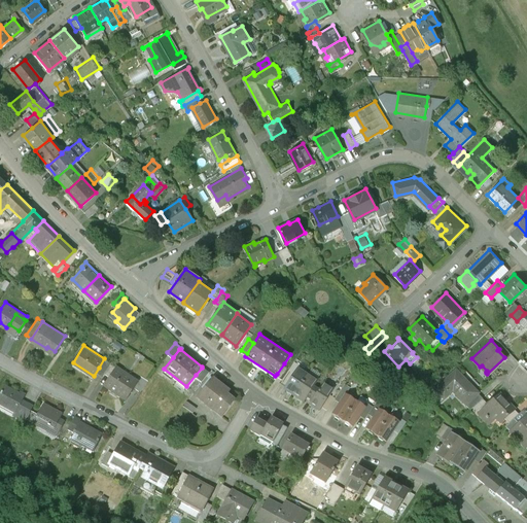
[(111,360),(106,357),(104,358),(99,368),(104,372),(111,360)]
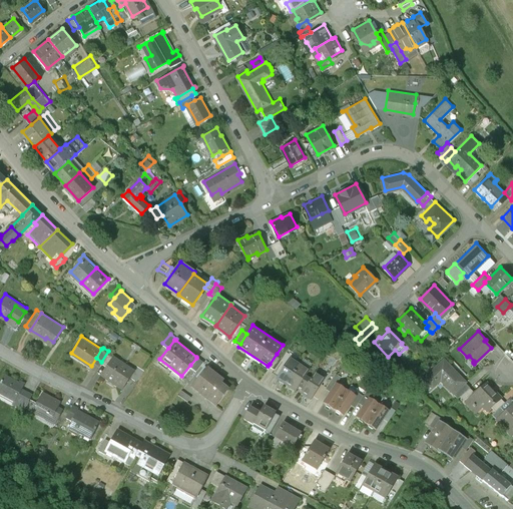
[(275,367),(273,370),(279,373),(291,355),(292,352),(287,349),(282,357),(275,367)]
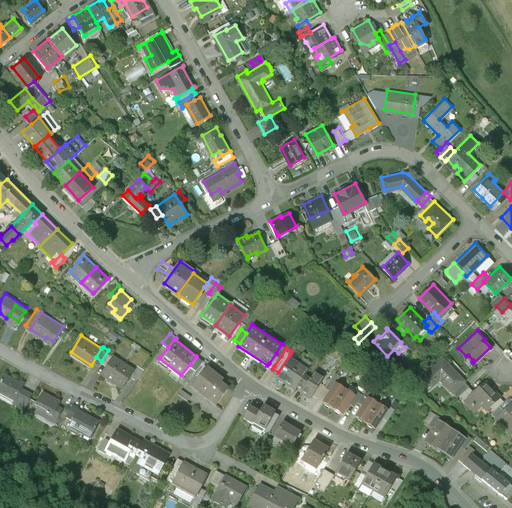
[(114,354),(108,350),(101,361),(106,364),(113,355),(114,354)]
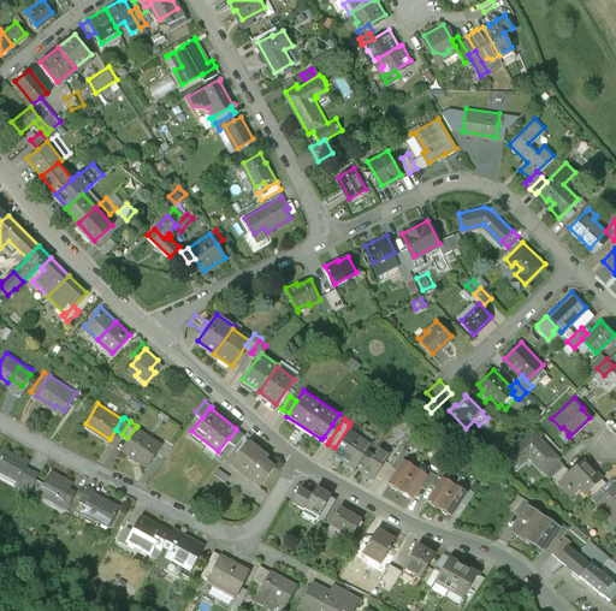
[(332,425),(324,437),(330,440),(338,428),(332,425)]
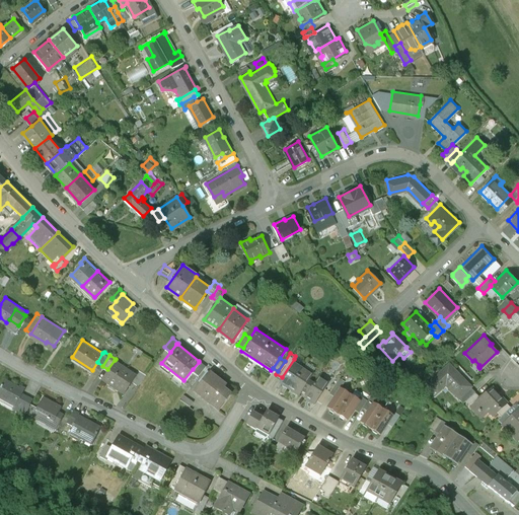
[(282,377),(280,379),(290,386),(303,365),(294,359),(282,377)]
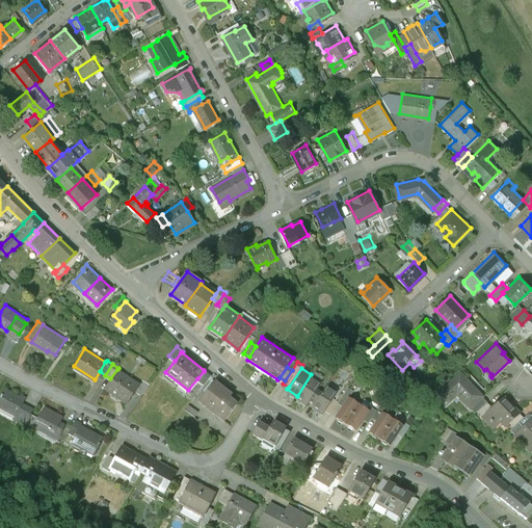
[(117,369),(110,378),(104,388),(127,402),(135,390),(139,384),(138,383),(117,369)]
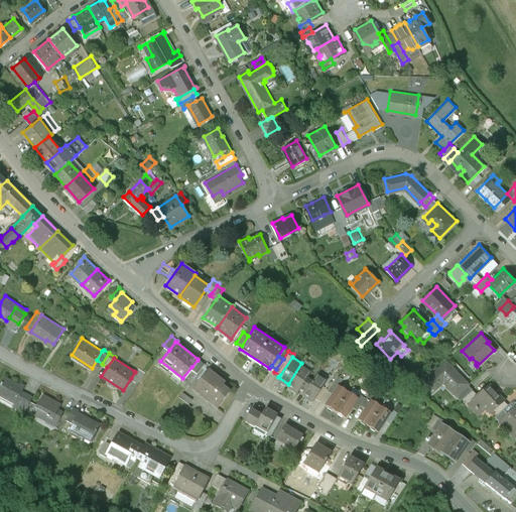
[(199,358),(198,359),(198,360),(191,367),(197,371),(205,362),(199,358)]
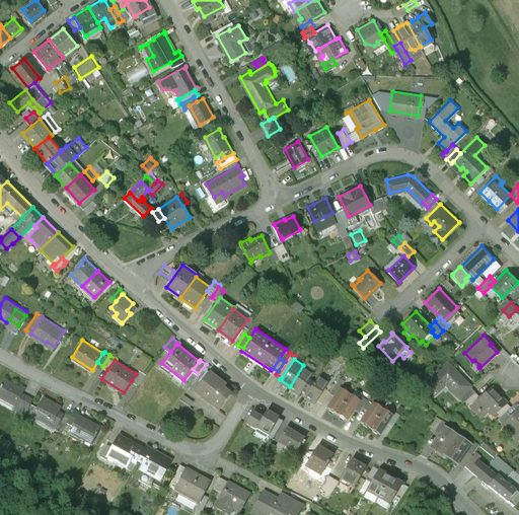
[(469,384),(448,362),(427,381),(434,387),(442,380),(457,396),(469,384)]
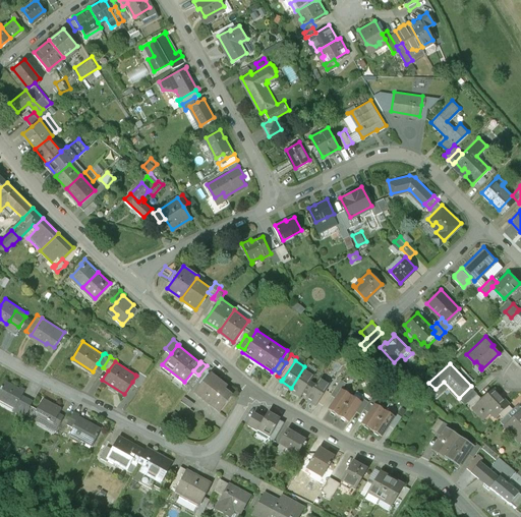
[(304,366),(291,388),(301,394),(303,391),(308,394),(315,383),(310,380),(314,374),(304,366)]
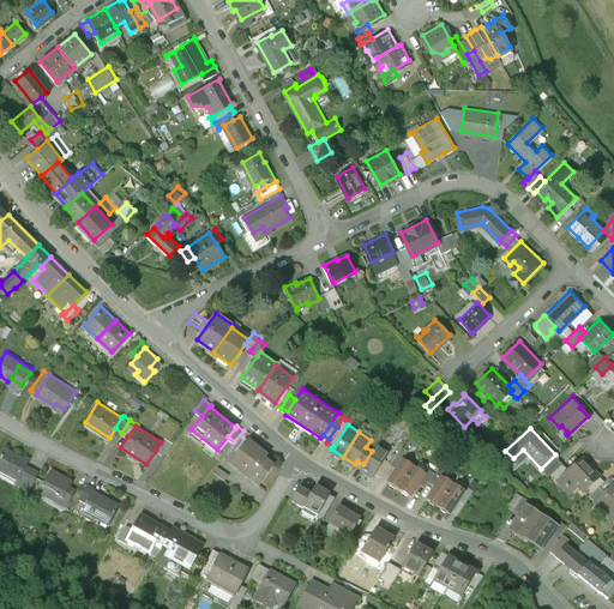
[(172,441),(163,436),(160,441),(161,442),(156,450),(163,454),(172,441)]
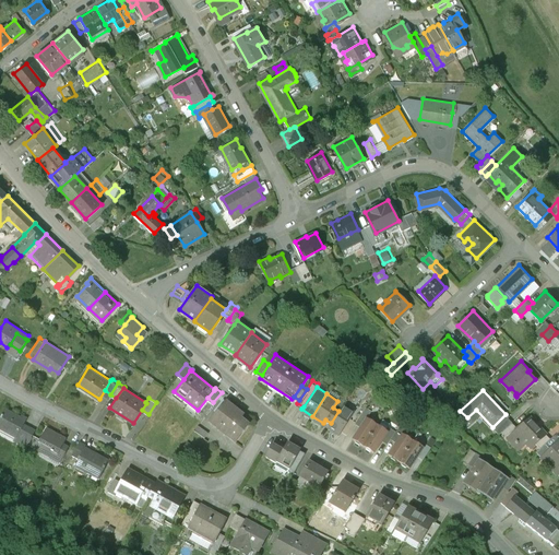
[(225,398),(210,418),(236,439),(249,422),(240,415),(242,412),(225,398)]
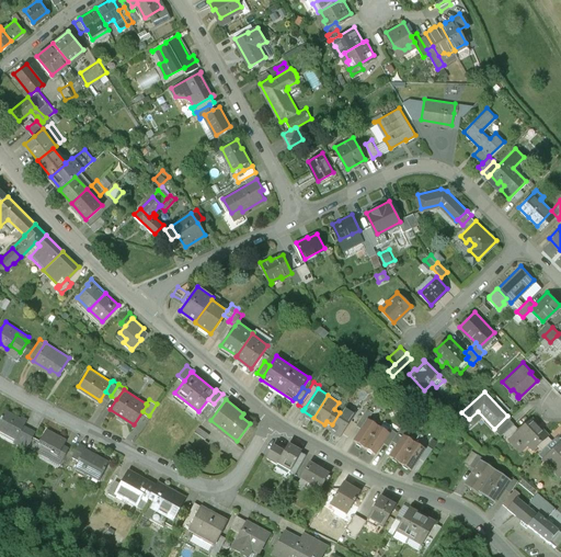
[(332,424),(331,427),(341,434),(344,430),(353,418),(356,412),(345,405),(332,424)]
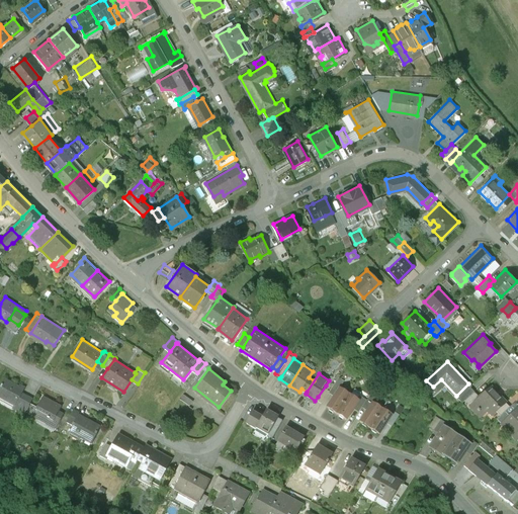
[(330,389),(329,390),(334,393),(340,383),(340,384),(344,378),(339,374),(330,389)]
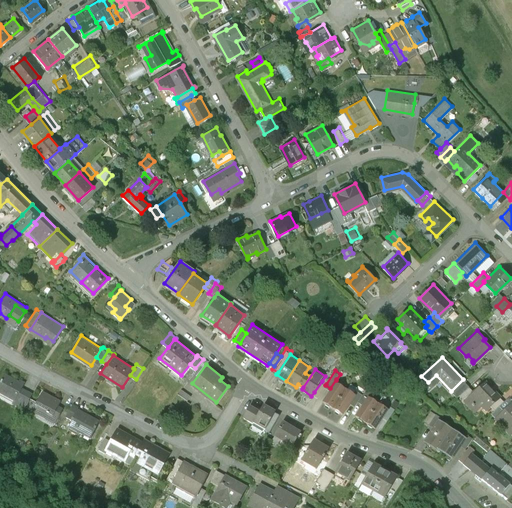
[(18,380),(4,372),(0,380),(0,389),(14,398),(15,398),(19,390),(24,382),(19,379),(18,380)]
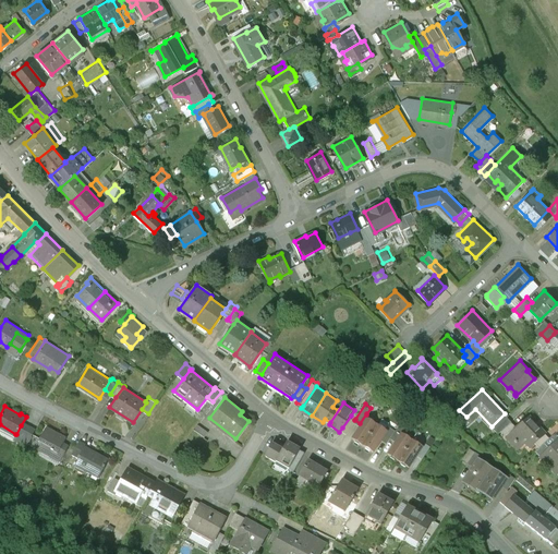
[(360,423),(352,435),(363,442),(377,421),(366,414),(366,413),(360,423)]
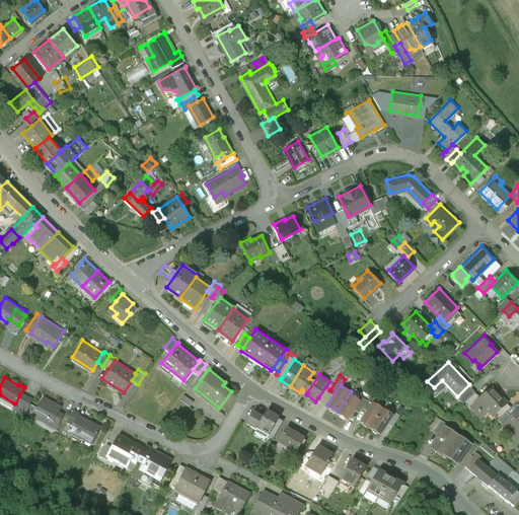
[(469,384),(457,396),(462,401),(474,390),(469,384)]
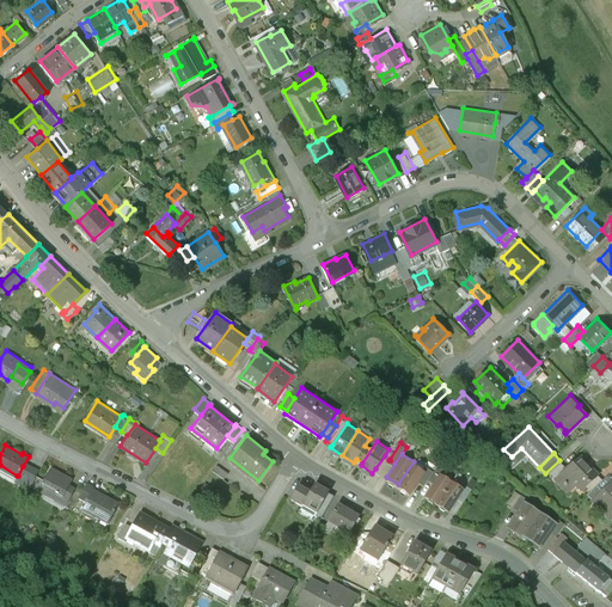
[(580,454),(555,478),(561,484),(569,477),(580,489),(586,483),(597,473),(597,472),(591,465),(589,466),(579,455),(580,454)]
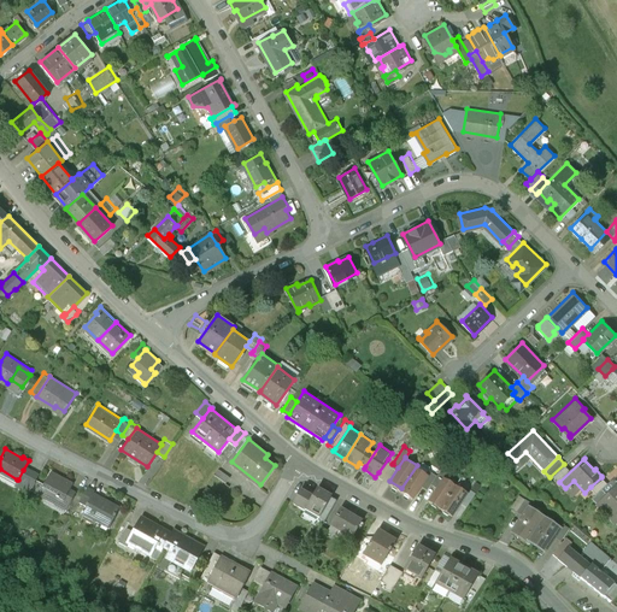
[(388,459),(378,472),(385,477),(392,464),(393,463),(388,459)]
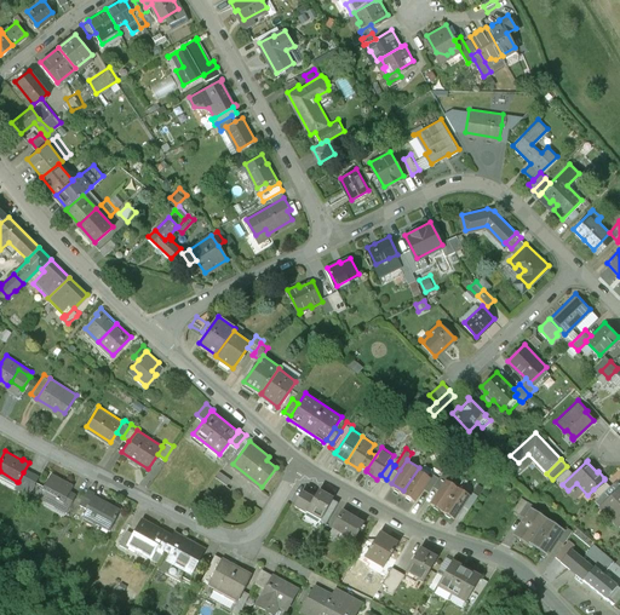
[(438,476),(434,483),(438,487),(446,477),(451,470),(445,466),(438,476)]
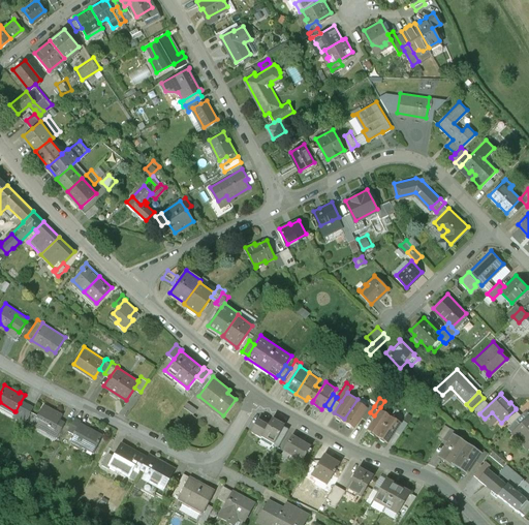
[(358,399),(344,419),(354,426),(362,414),(367,405),(358,399)]
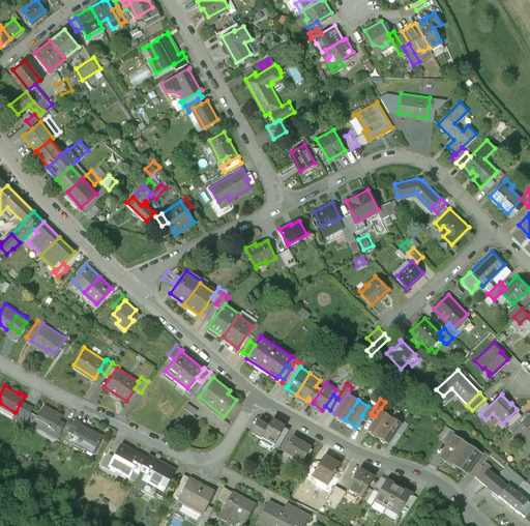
[(198,407),(187,401),(183,406),(194,413),(198,407)]
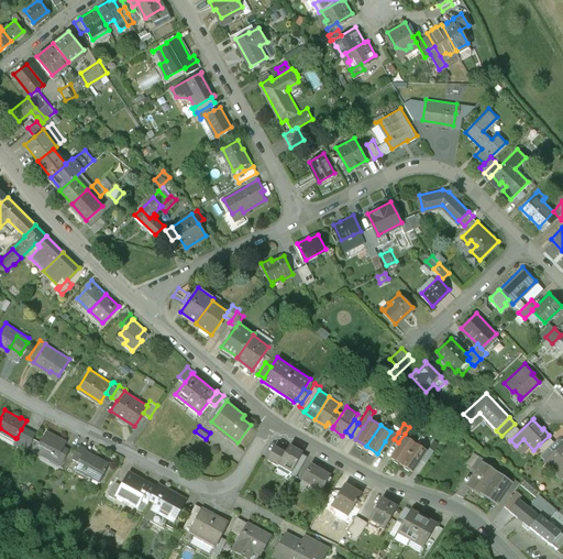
[(393,428),(390,431),(385,441),(390,445),(394,439),(398,433),(393,428)]
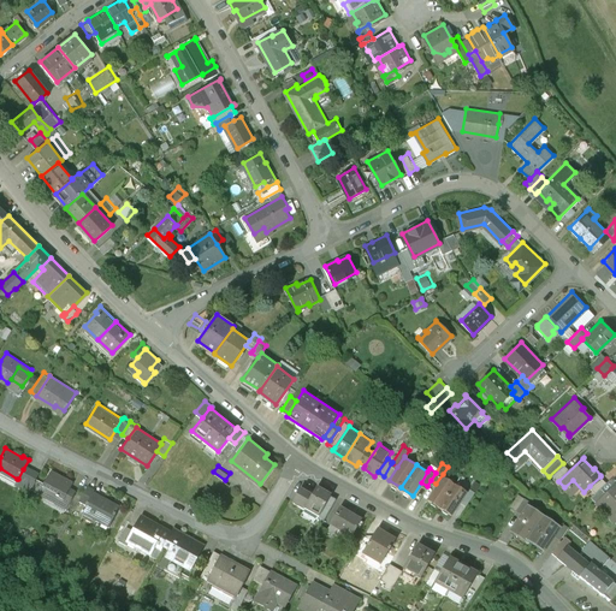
[(23,469),(18,479),(17,479),(15,482),(22,487),(30,473),(23,469)]
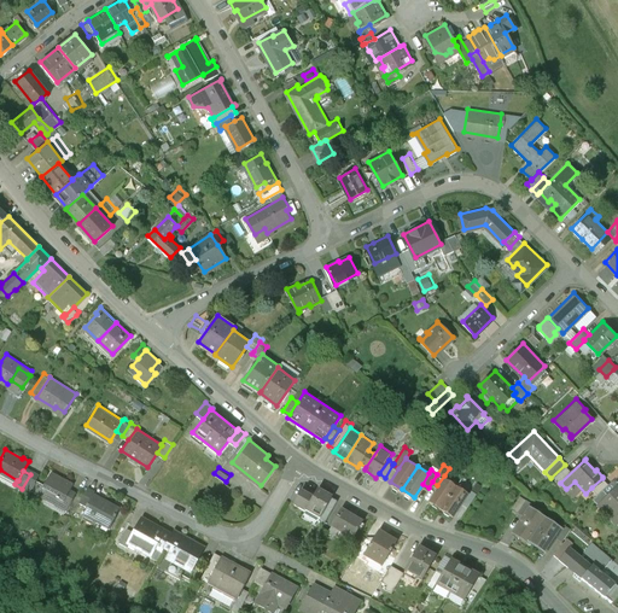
[(73,483),(51,471),(42,486),(46,489),(41,496),(60,507),(66,494),(73,483)]
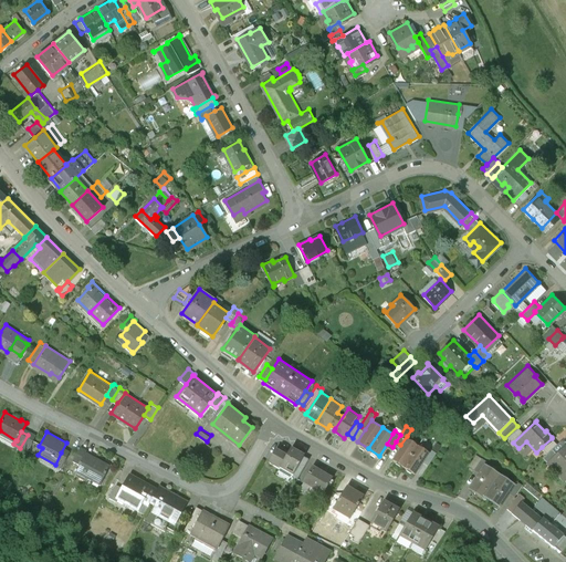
[(400,445),(394,457),(405,465),(418,444),(407,436),(400,445)]
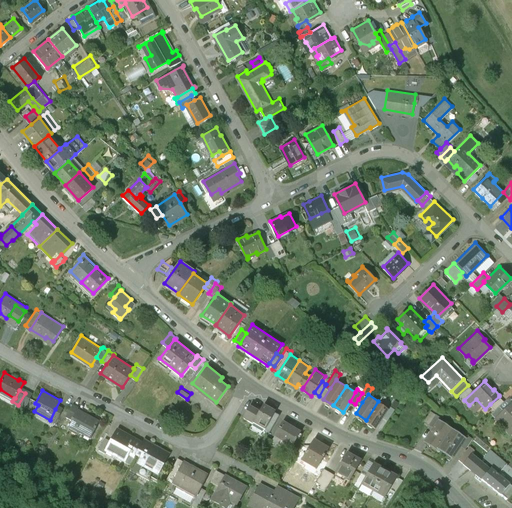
[(499,396),(490,404),(494,408),(499,403),(503,400),(499,396)]
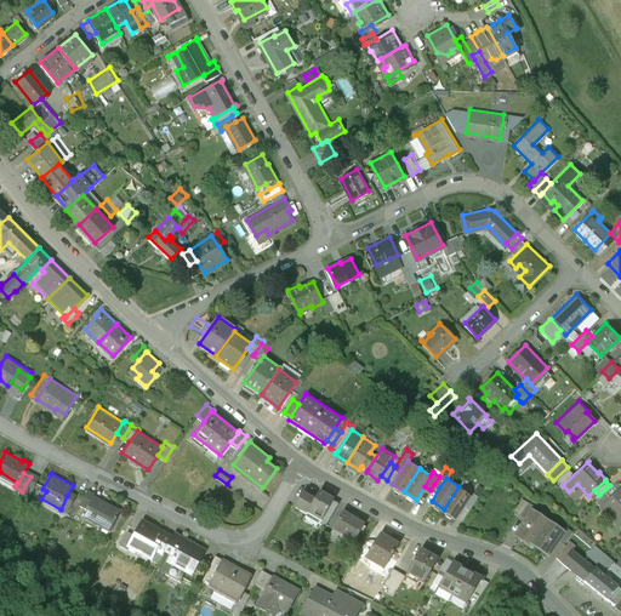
[(620,522),(620,483),(610,494),(599,505),(600,506),(603,503),(613,513),(610,515),(619,524),(620,522)]
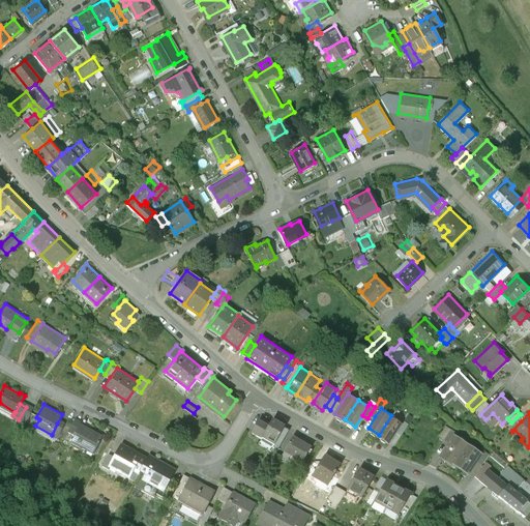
[(391,415),(379,435),(388,441),(395,430),(402,421),(401,420),(391,414),(391,415)]
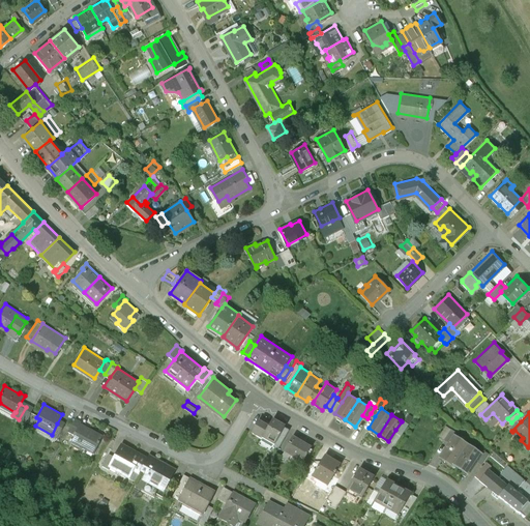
[(268,424),(258,418),(252,430),(261,435),(262,434),(274,441),(285,424),(272,416),(268,424)]
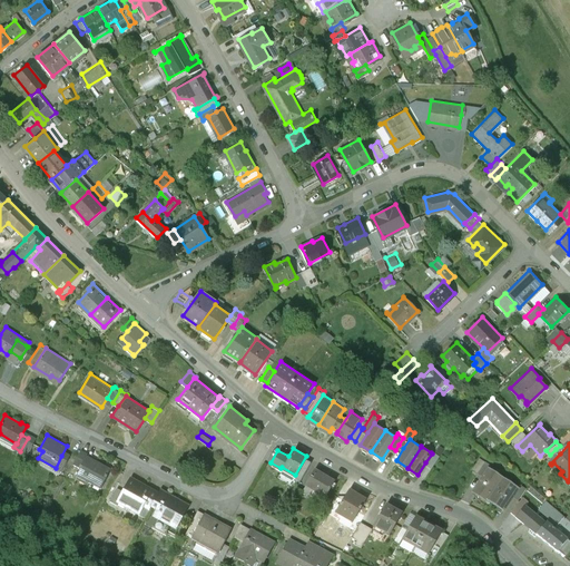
[(87,452),(80,449),(72,461),(80,465),(86,455),(87,452)]
